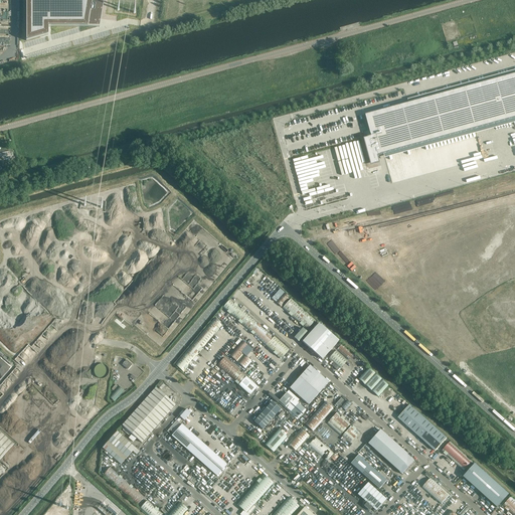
[(103,0),(35,0),(36,38),(94,38),(103,0)]
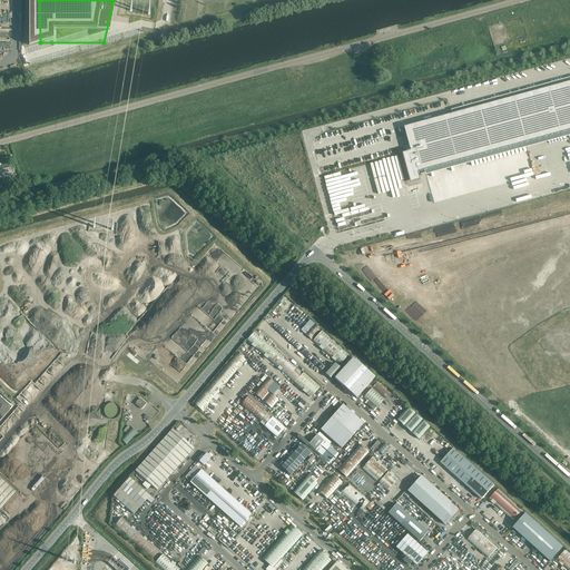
[(404,153),(403,154),(409,175),(411,180),(419,178),(418,173),(569,130),(569,82),(405,127),(411,150),(411,151),(411,153),(404,154),(404,153)]
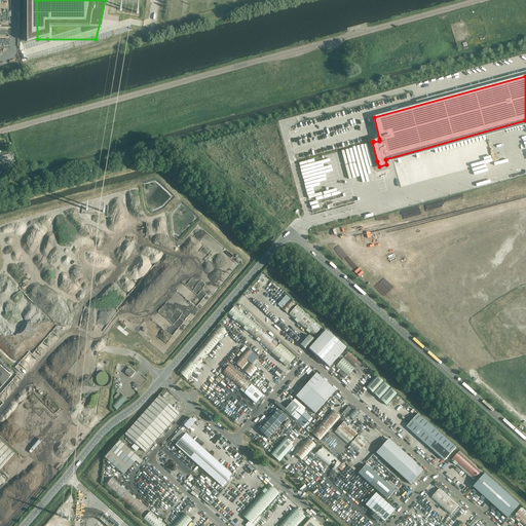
[(313,337),(323,328),(297,305),(291,299),(283,293),(272,303),(280,310),(282,309),(313,337)]
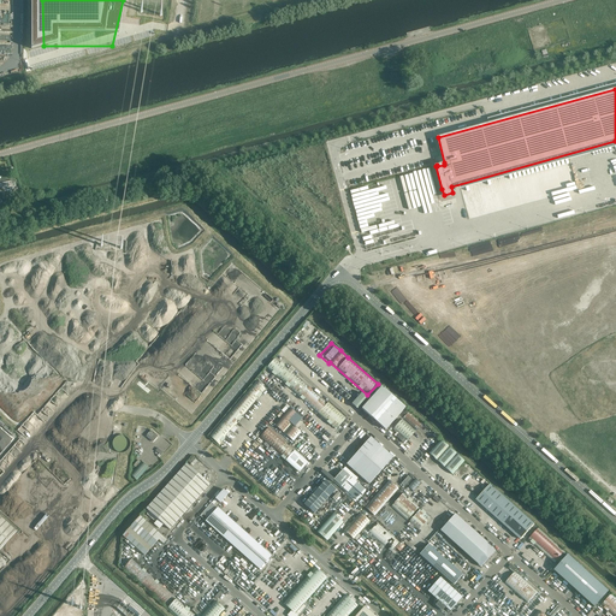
[(266,367),(336,430),(345,418),(327,402),(326,403),(274,357),(266,367)]
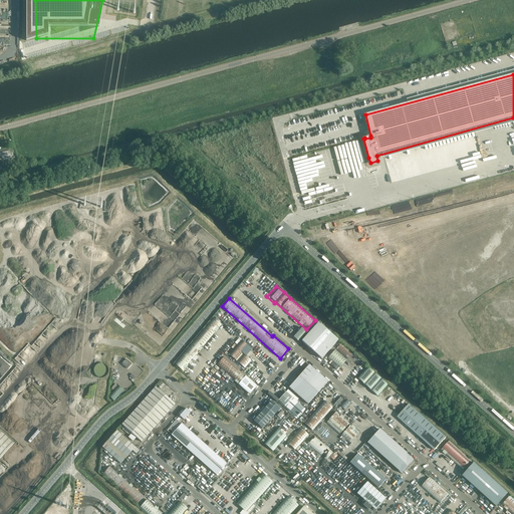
[(214,318),(175,363),(183,371),(193,359),(195,361),(198,358),(196,356),(222,325),(214,318)]
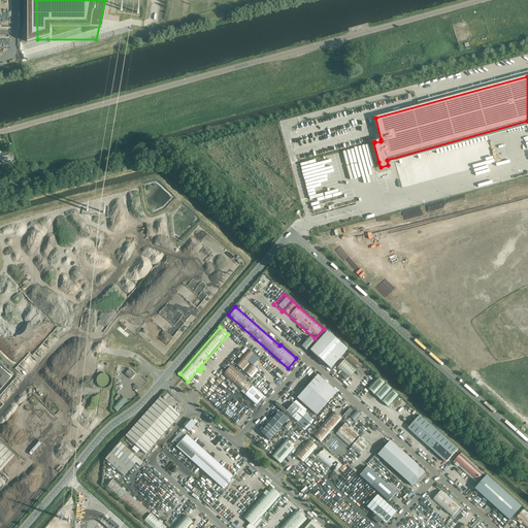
[(325,335),(310,351),(318,358),(318,360),(320,362),(322,362),(322,361),(330,368),(347,350),(326,331),(323,333),(325,335)]
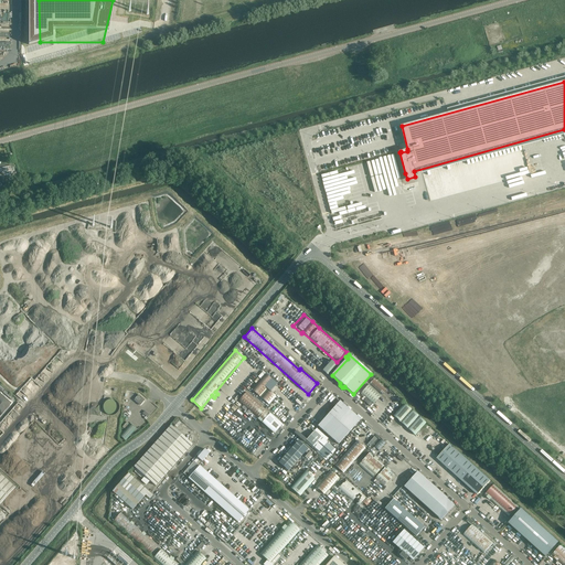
[(337,365),(332,361),(322,371),(328,375),(337,365)]
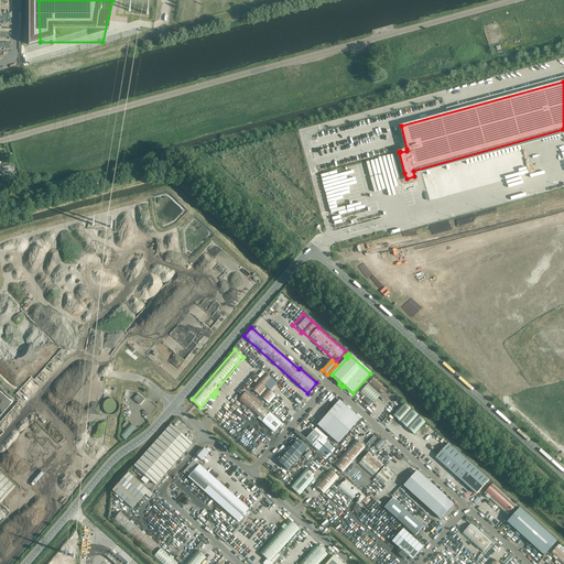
[(269,404),(277,397),(268,388),(274,381),(264,372),(250,388),(269,404)]
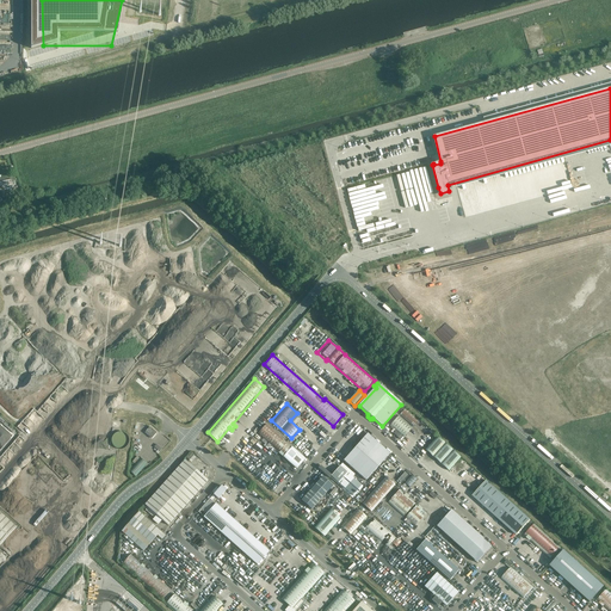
[(419,420),(406,408),(390,426),(403,438),(413,429),(412,429),(419,420)]
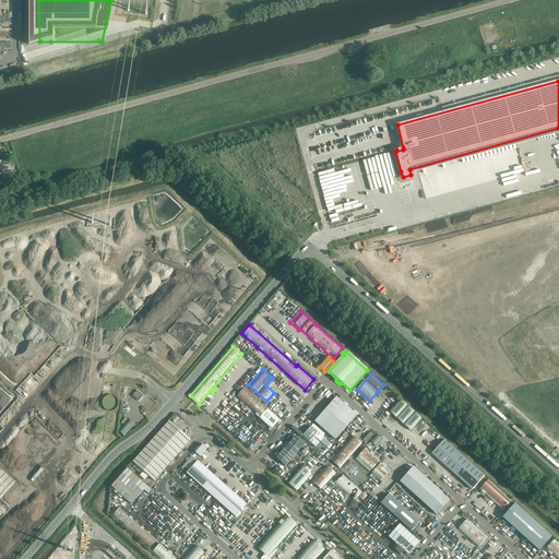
[(3,385),(1,389),(11,397),(13,394),(3,385)]
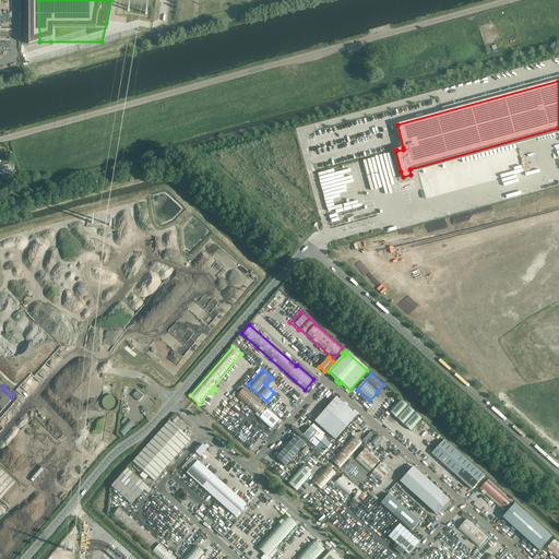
[(236,397),(271,429),(280,420),(244,388),(236,397)]
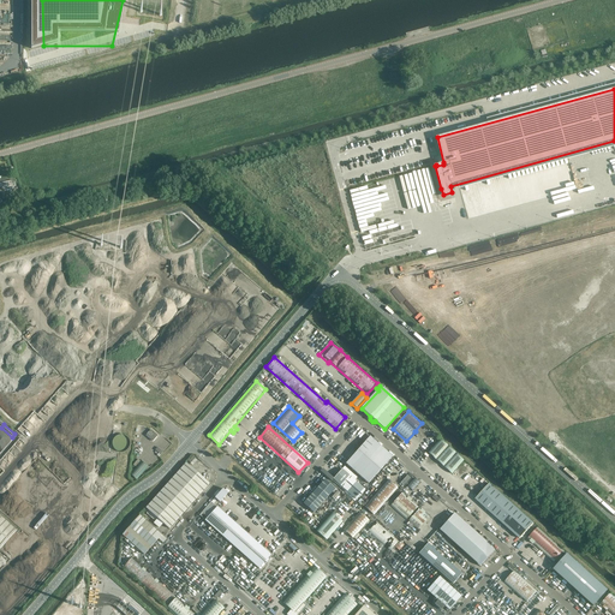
[(157,436),(151,430),(145,436),(153,442),(157,436)]
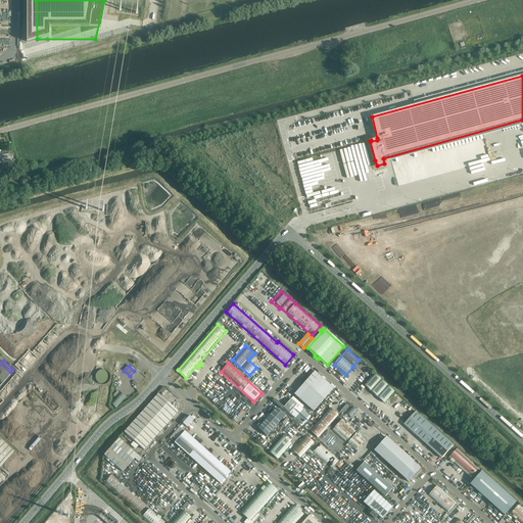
[(107,370),(98,371),(98,382),(108,381),(107,370)]
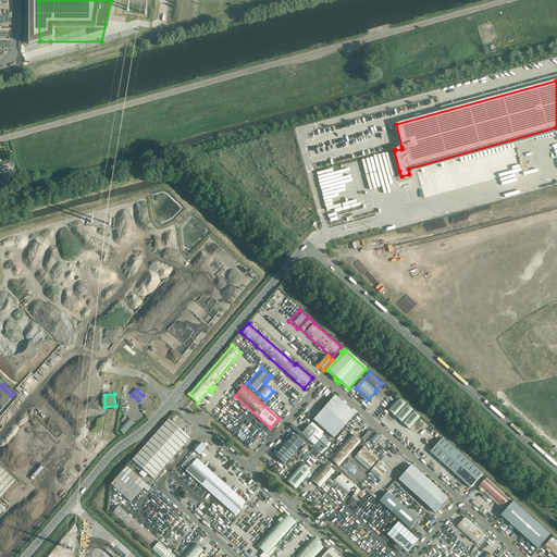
[(334,437),(354,415),(355,413),(335,395),(325,406),(323,404),(321,407),(323,409),(313,420),(323,428),(334,437)]
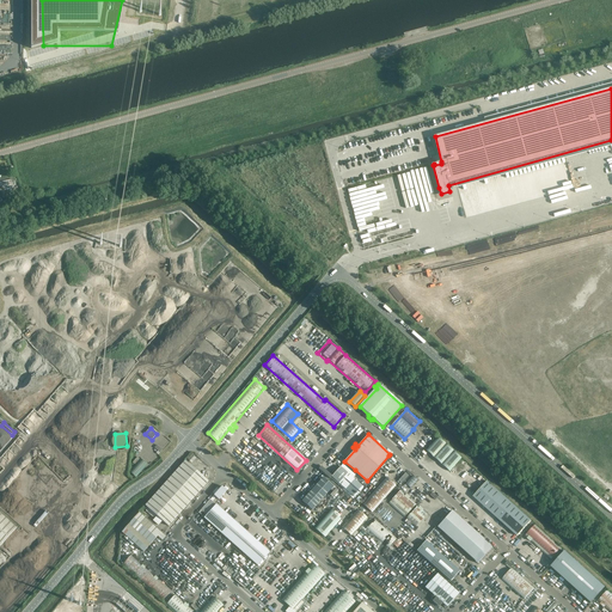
[(438,436),(424,450),(450,472),(461,459),(438,436)]
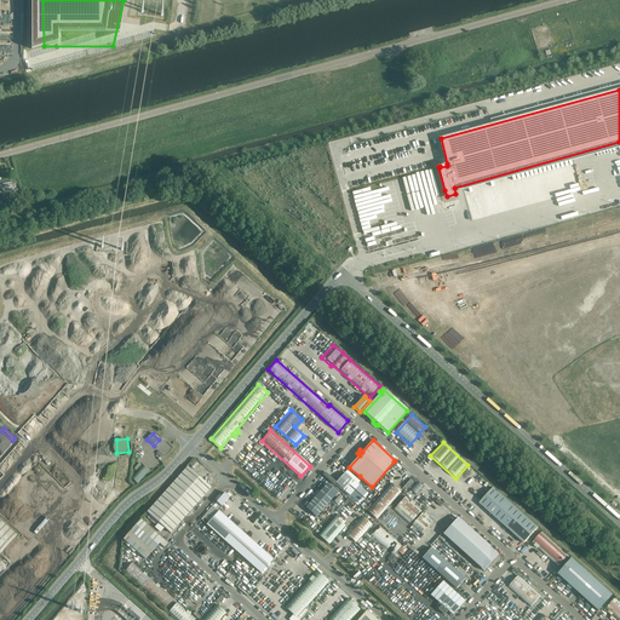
[(131,477),(138,483),(149,471),(143,465),(131,477)]
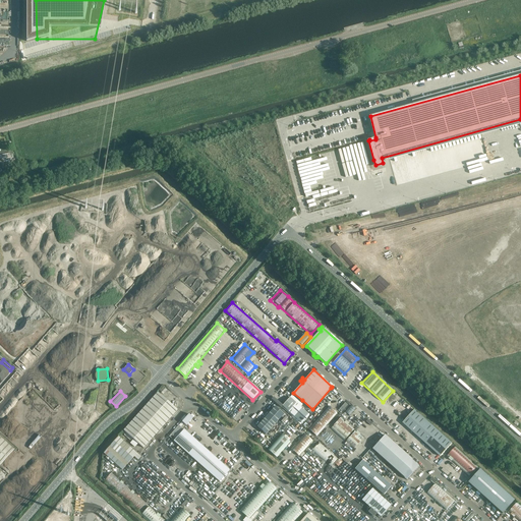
[(158,393),(124,430),(143,448),(177,410),(158,393)]
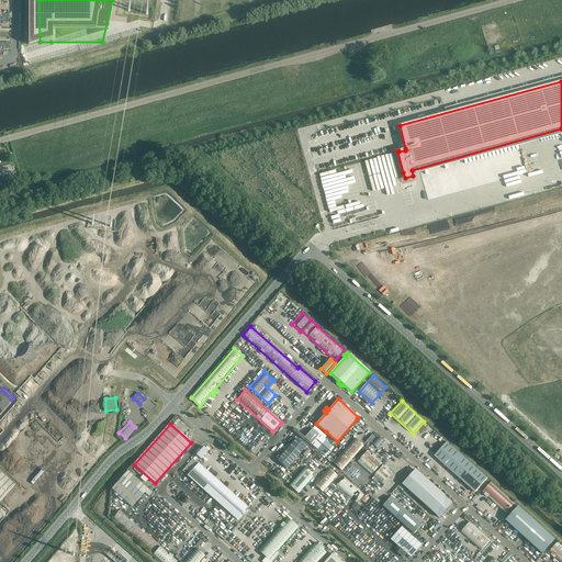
[(313,429),(304,438),(317,450),(326,440),(313,429)]
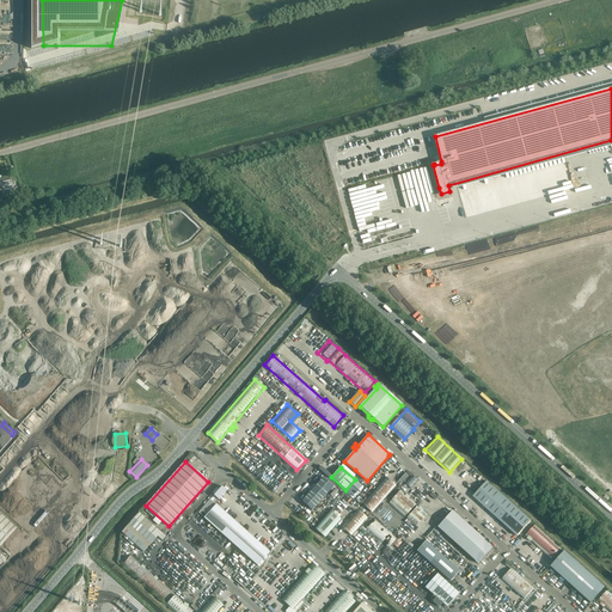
[(405,484),(411,488),(418,478),(412,475),(405,484)]
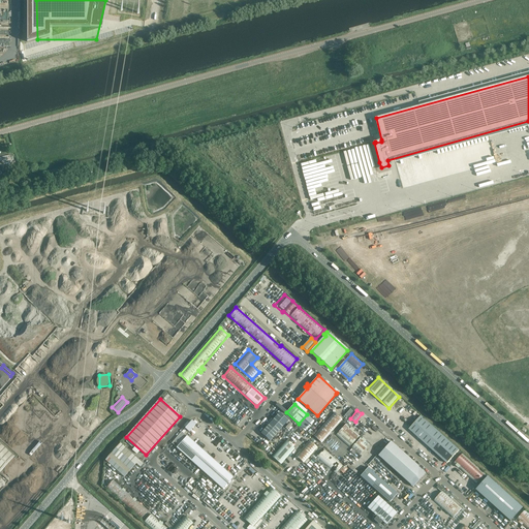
[(279,412),(261,433),(270,441),(288,421),(279,412)]
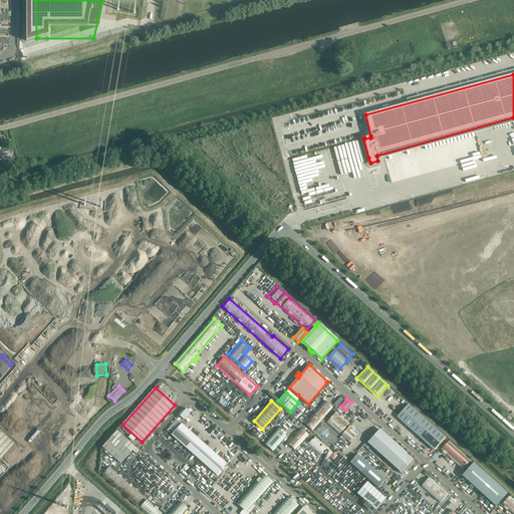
[(332,408),(324,401),(304,424),(312,431),(332,408)]
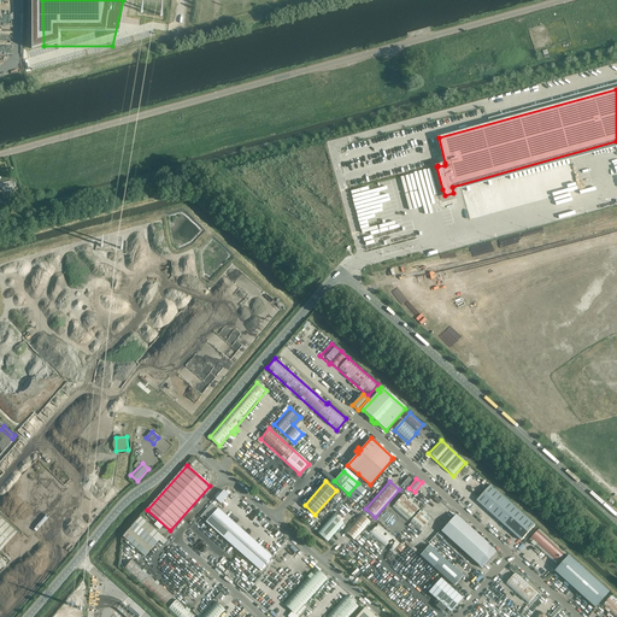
[(491,486),(477,501),(522,541),(535,526),(491,486)]
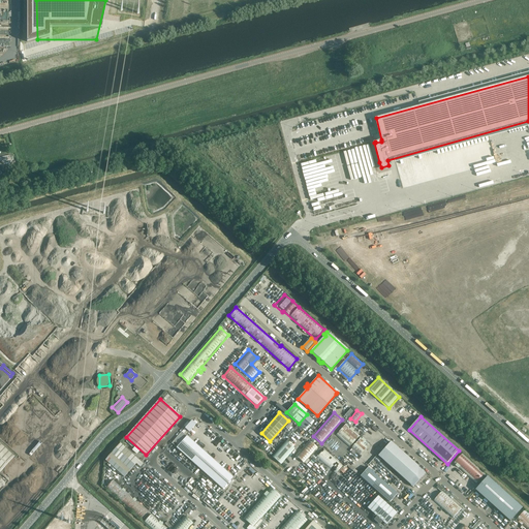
[(192,421),(185,429),(189,432),(196,424),(192,421)]
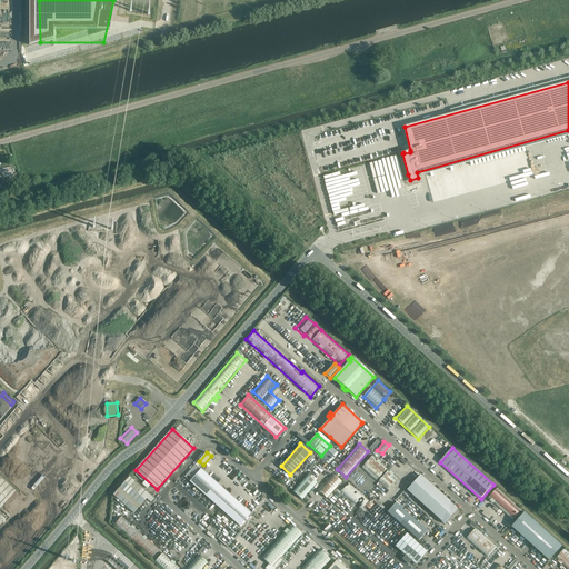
[(398,478),(372,456),(361,468),(387,490),(398,478)]
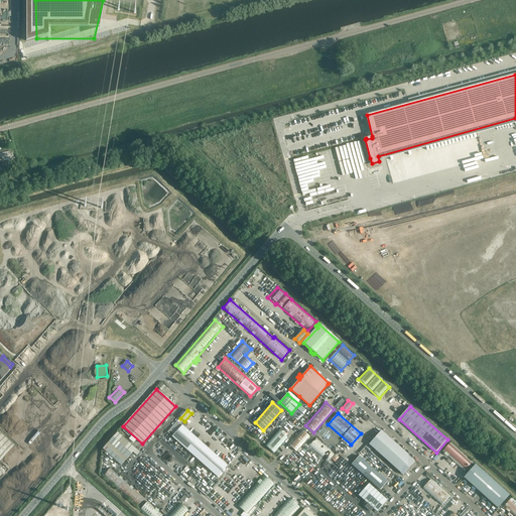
[(182,425),(171,436),(218,477),(228,466),(182,425)]
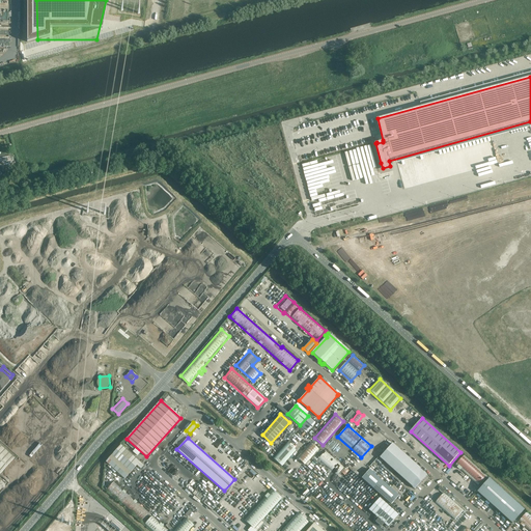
[(318,449),(310,442),(297,457),(305,466),(318,449)]
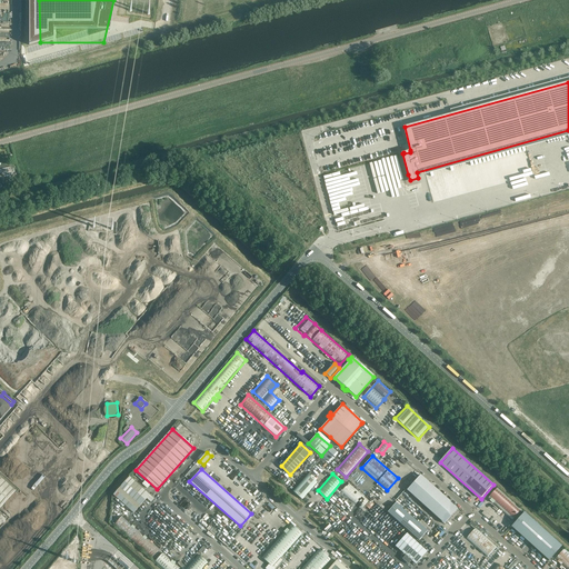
[(308,475),(292,492),(302,500),(317,483),(308,475)]
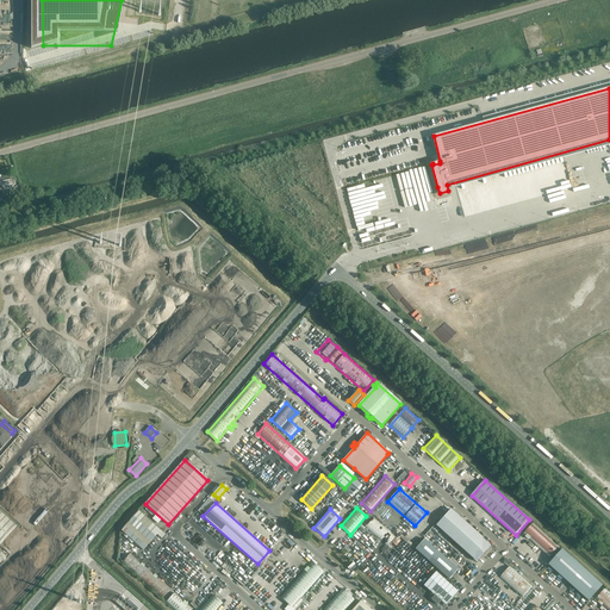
[(436,526),(477,562),(491,546),(450,509),(436,526)]
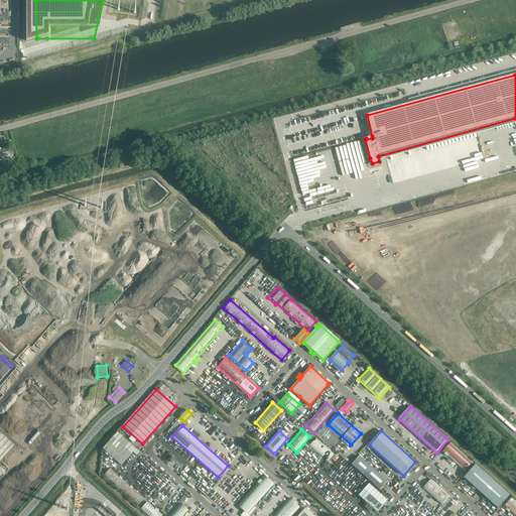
[(0,461),(14,445),(0,432),(0,461)]
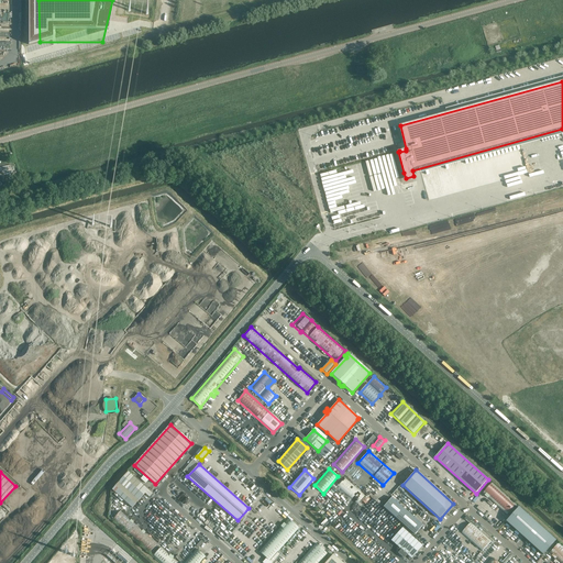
[(128,472),(111,489),(132,508),(145,493),(150,497),(152,494),(128,472)]
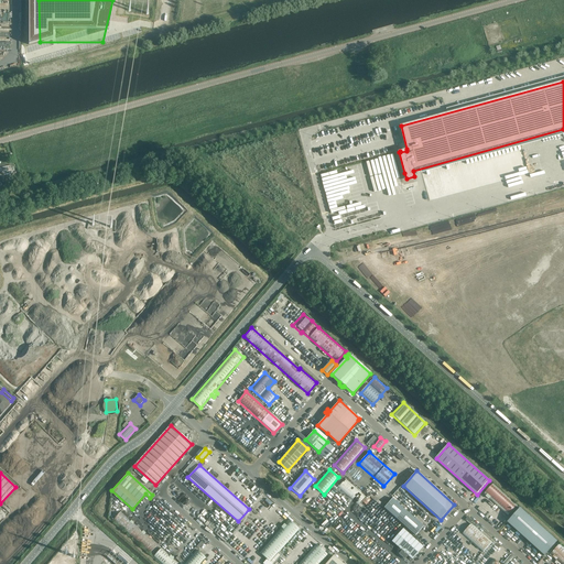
[(366,497),(345,478),(337,488),(358,506),(366,497)]
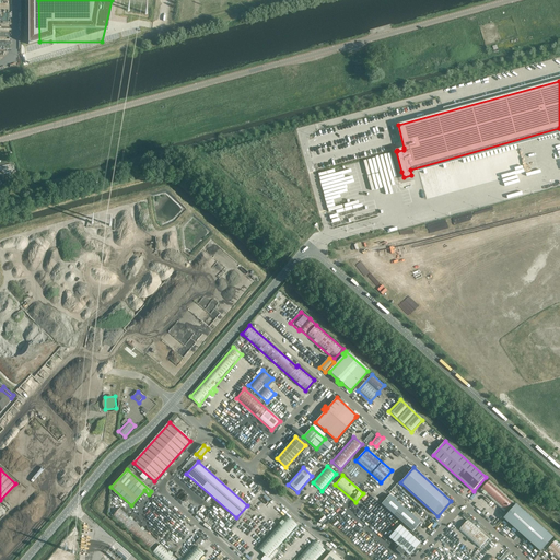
[(514,502),(490,480),(480,491),(504,512),(514,502)]
